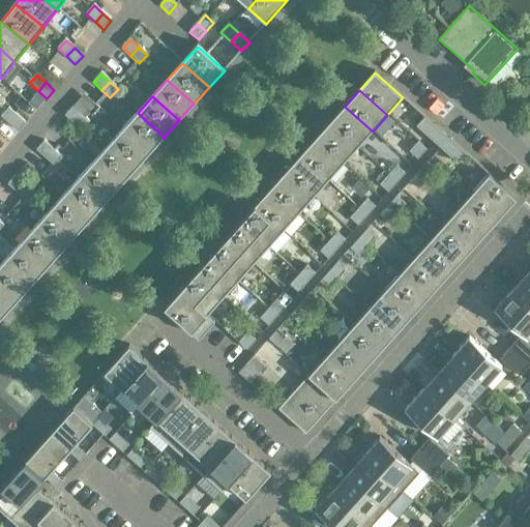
[(81,98),(72,107),(81,115),(89,106),(81,98)]
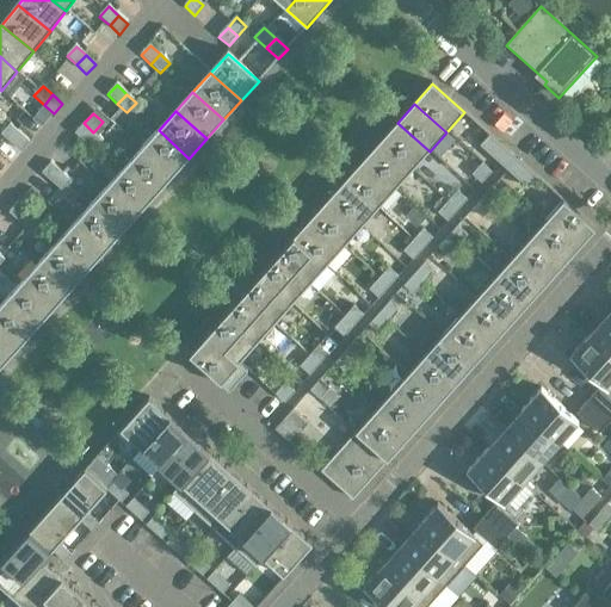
[(103,141),(112,131),(103,122),(93,132),(103,141)]
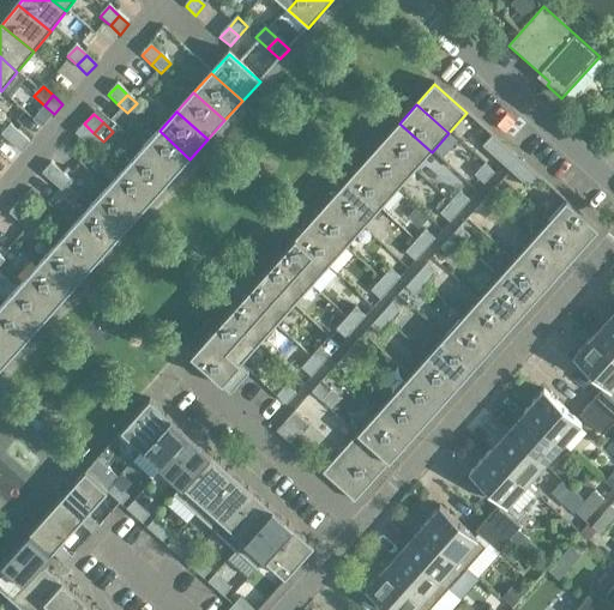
[(432,152),(399,124),(381,143),(414,171),(432,152)]
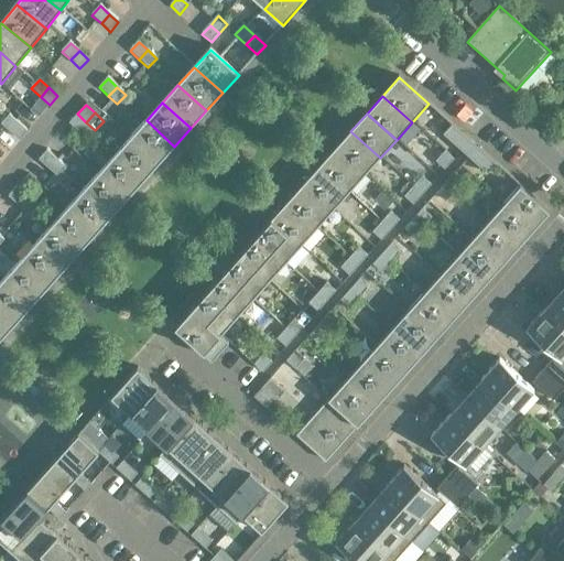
[(10,133),(19,123),(10,116),(1,125),(10,133)]
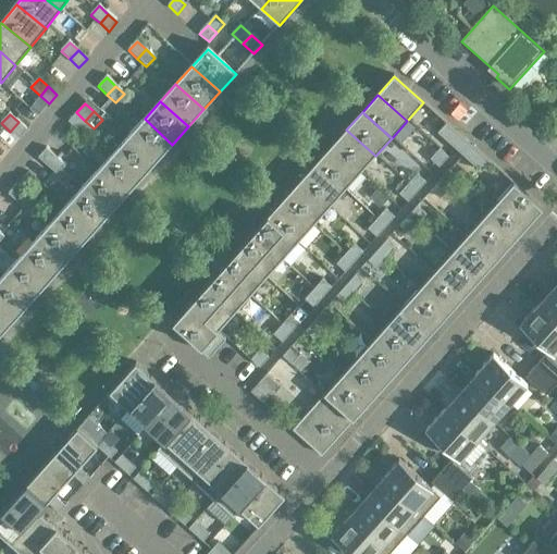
[(172,145),(145,119),(128,136),(157,162),(172,145)]
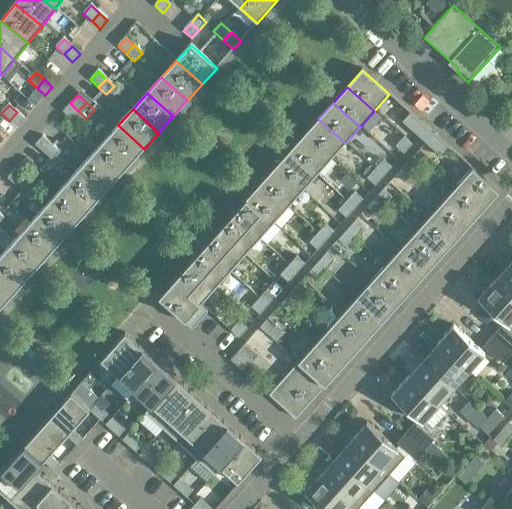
[(25,120),(17,112),(9,121),(17,128),(25,120)]
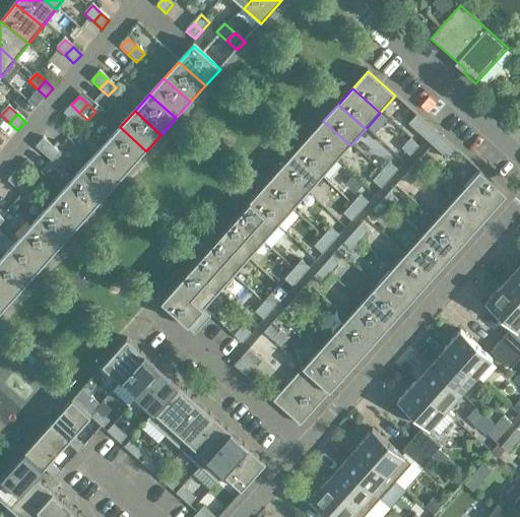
[(416,115),(408,124),(426,139),(434,131),(416,115)]
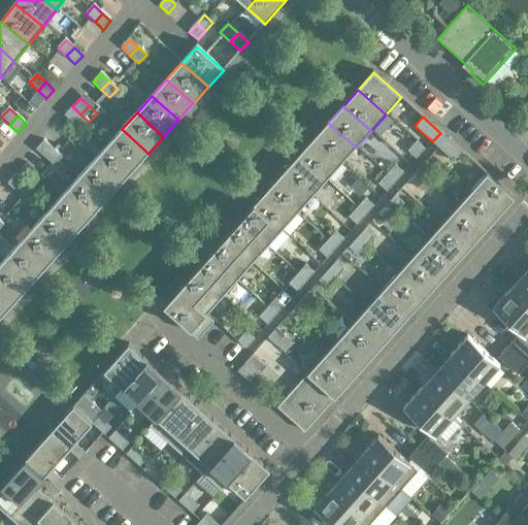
[(356,148),(328,123),(314,139),(341,164),(356,148)]
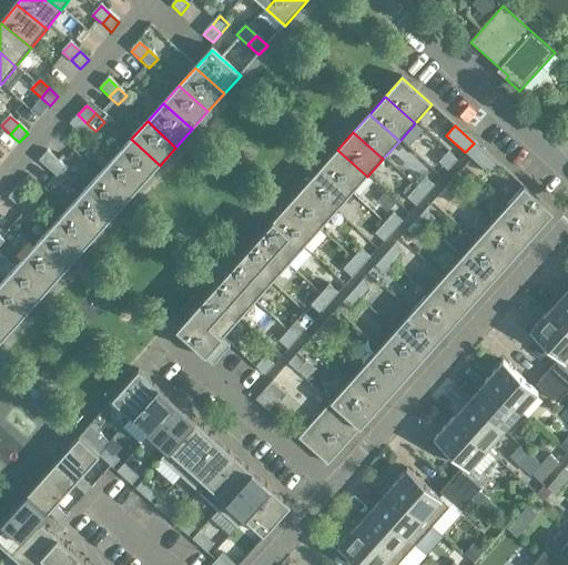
[(160,165),(131,139),(115,158),(144,183),(160,165)]
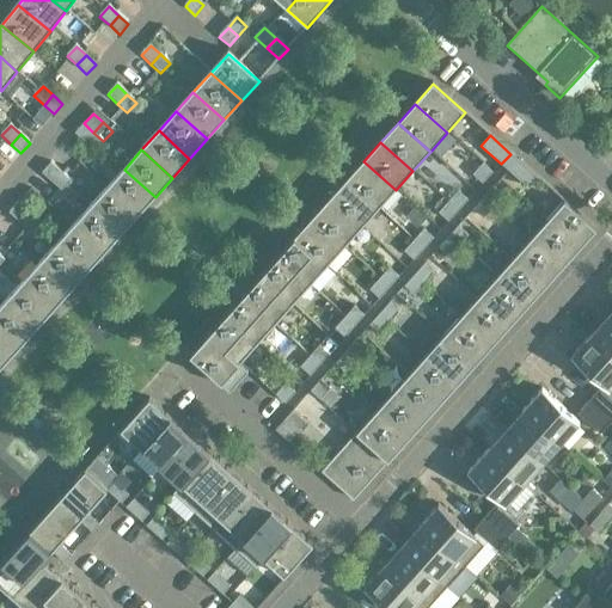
[(396,190),(363,161),(347,180),(378,209),(396,190)]
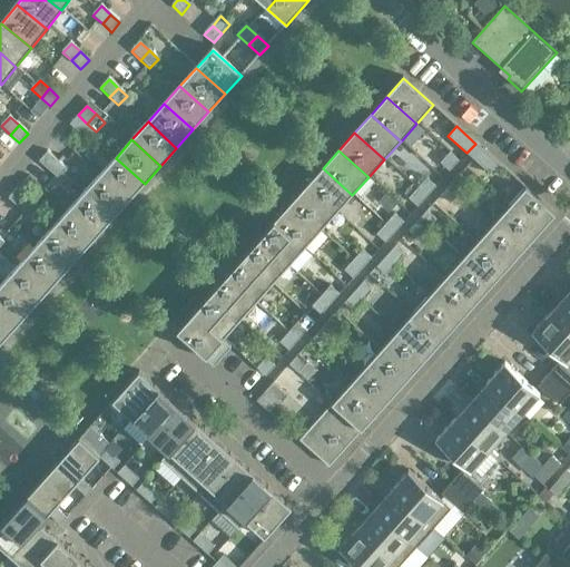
[(483,150),(474,159),(493,176),(502,167),(483,150)]
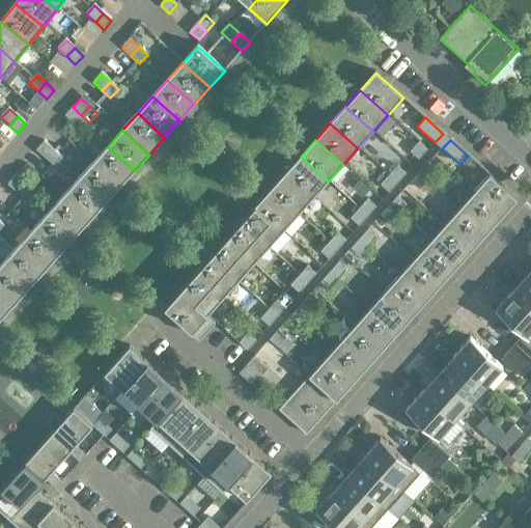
[(45,142),(36,151),(45,159),(53,150),(45,142)]
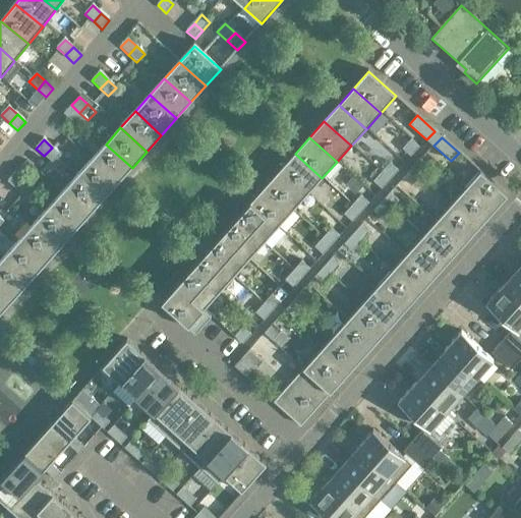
[(411,140),(403,150),(411,158),(419,149),(411,140)]
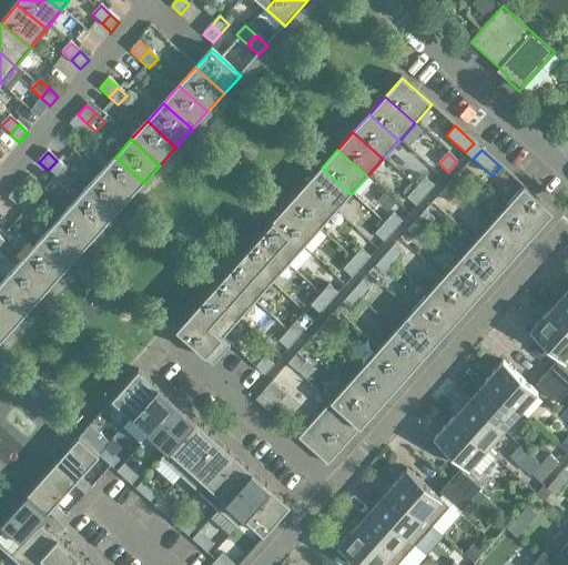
[(144,183),(115,158),(99,175),(128,201),(144,183)]
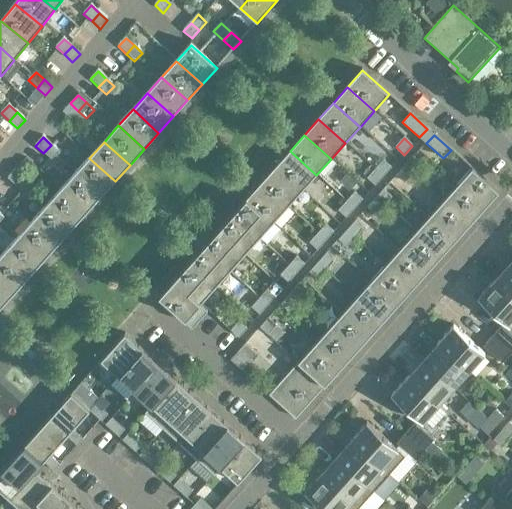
[(59,152),(51,145),(43,153),(51,161),(59,152)]
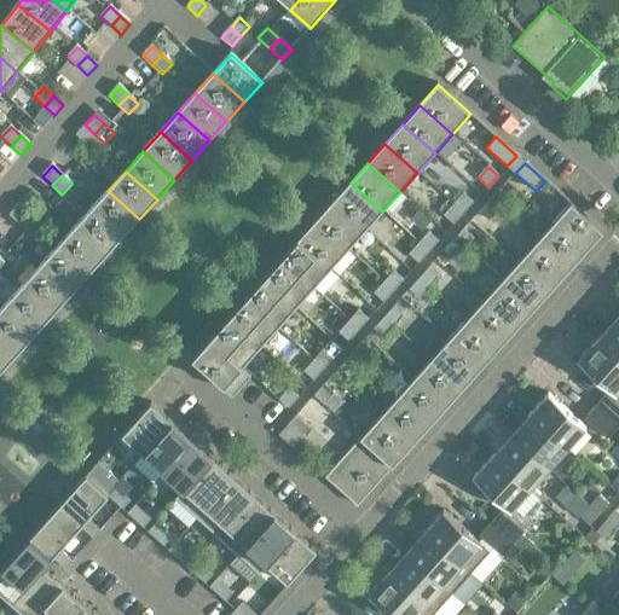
[(382,212),(351,183),(333,202),(365,231),(382,212)]
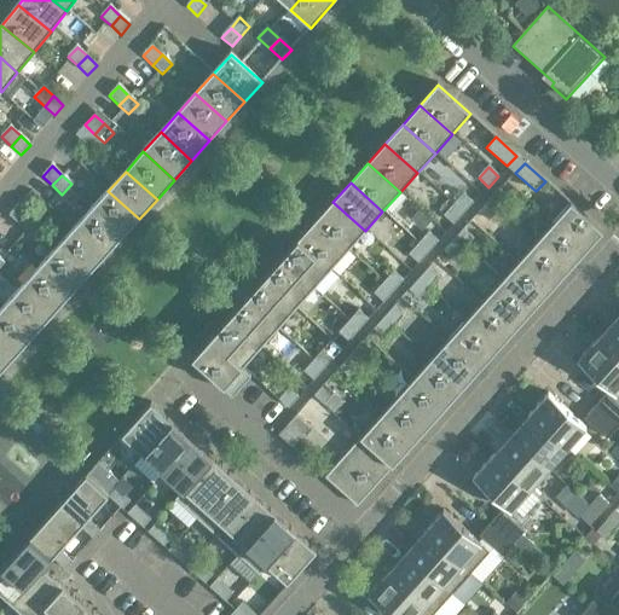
[(139,219),(108,191),(91,210),(122,238),(139,219)]
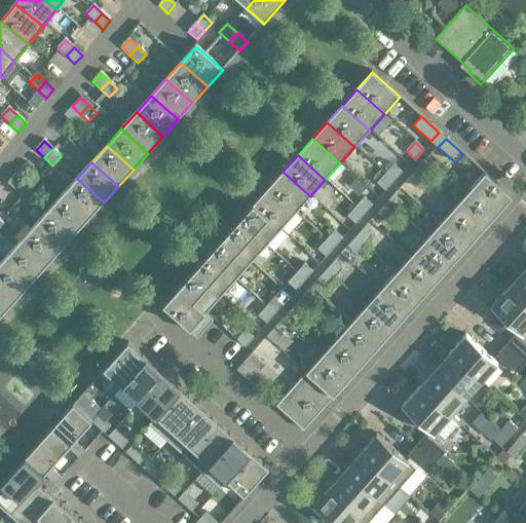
[(431,171),(423,162),(415,172),(423,180),(431,171)]
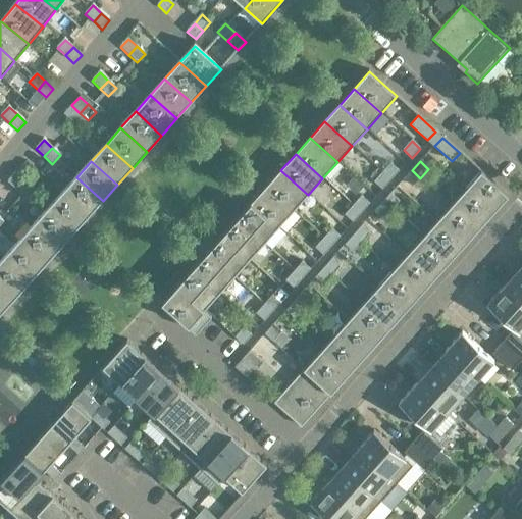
[(390,180),(399,171),(390,164),(382,173),(390,180)]
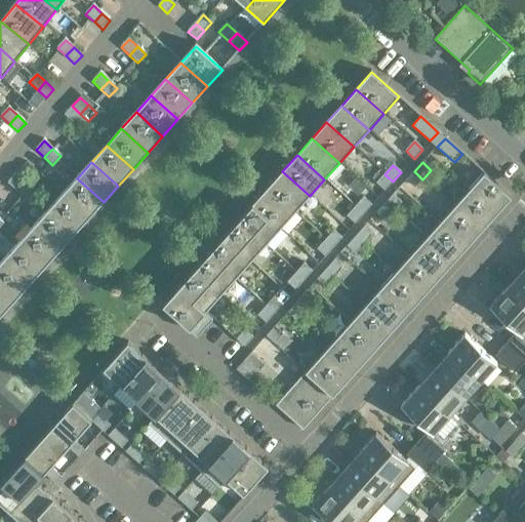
[(310,196),(282,171),(268,188),(294,212),(310,196)]
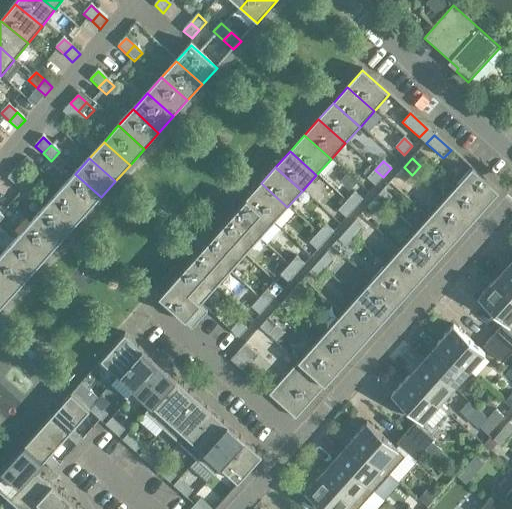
[(412,175),(404,167),(396,176),(404,184),(412,175)]
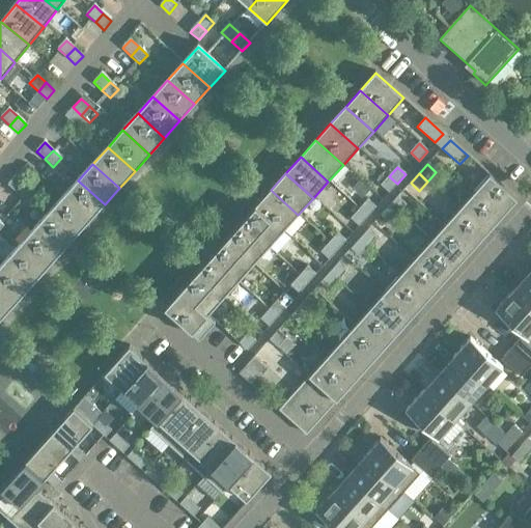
[(518,200),(490,175),(474,193),(502,217),(518,200)]
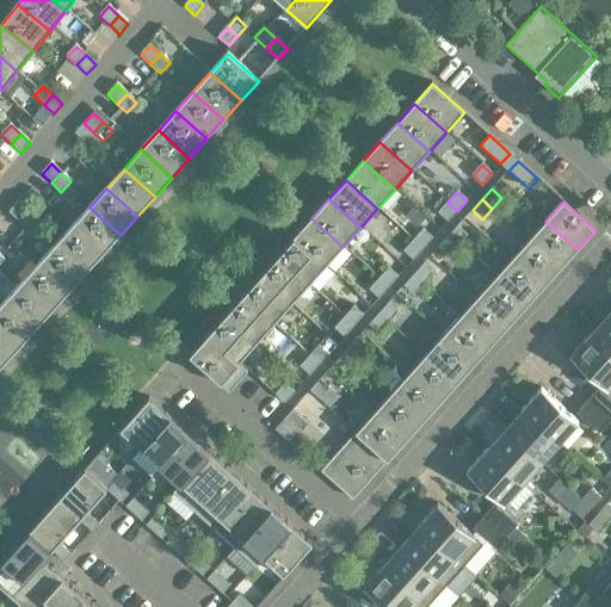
[(448,222),(457,211),(448,203),(438,214),(448,222)]
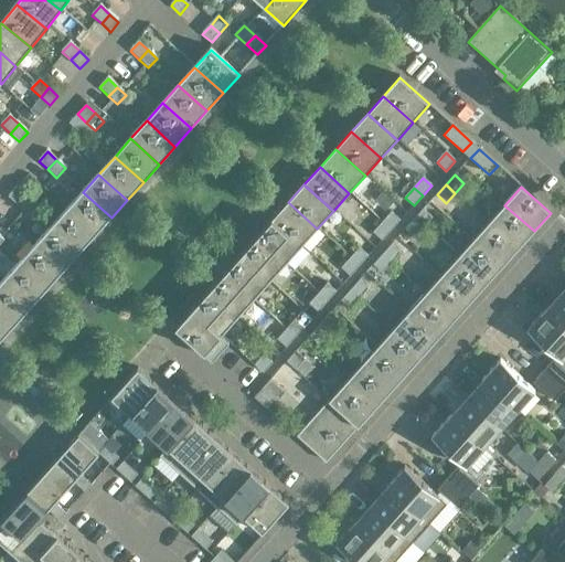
[(17,189),(8,198),(17,205),(25,197),(17,189)]
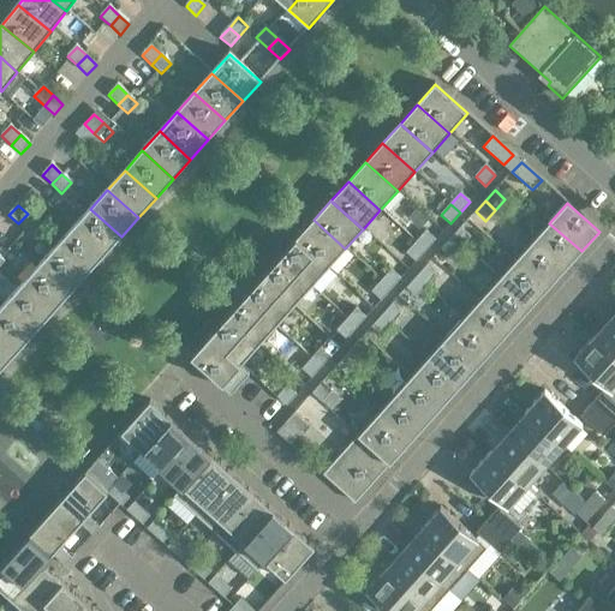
[(121,237),(90,209),(73,228),(103,256),(121,237)]
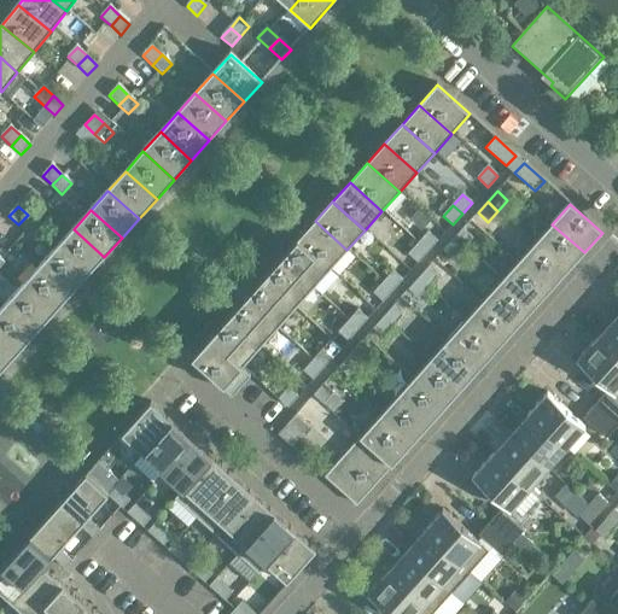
[(38,224),(28,215),(18,224),(28,234),(38,224)]
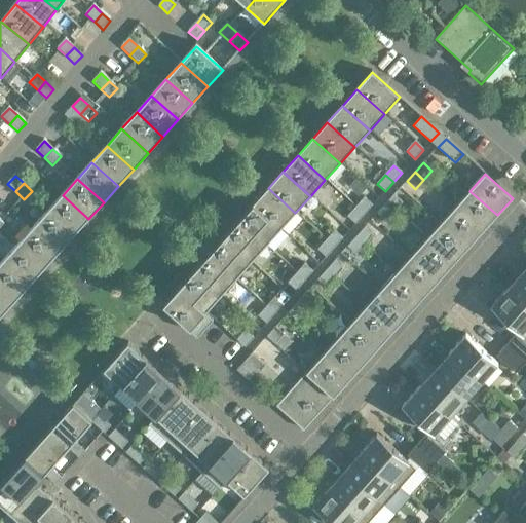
[(295,213),(268,188),(253,204),(280,229),(295,213)]
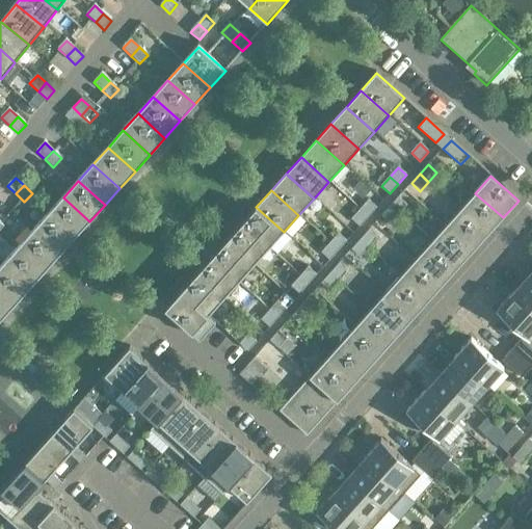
[(503,217),(475,193),(460,210),(487,235),(503,217)]
